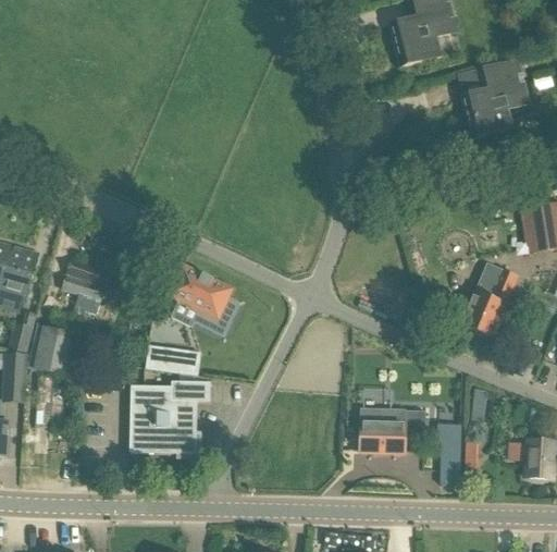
[(457,28),(449,0),(408,0),(412,16),(385,23),(385,24),(391,23),(400,63),(395,64),(395,65),(421,59),(420,56),(438,51),(438,49),(431,51),(428,35),(457,28)]
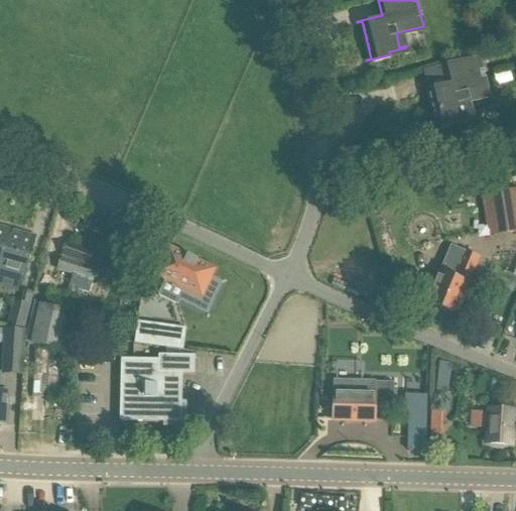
[(490,94),(480,53),(438,62),(439,65),(443,64),(447,82),(423,88),(423,89),(428,88),(437,125),(432,126),(432,127),(457,121),(456,118),(474,113),(474,112),(467,114),(463,100),(490,94)]
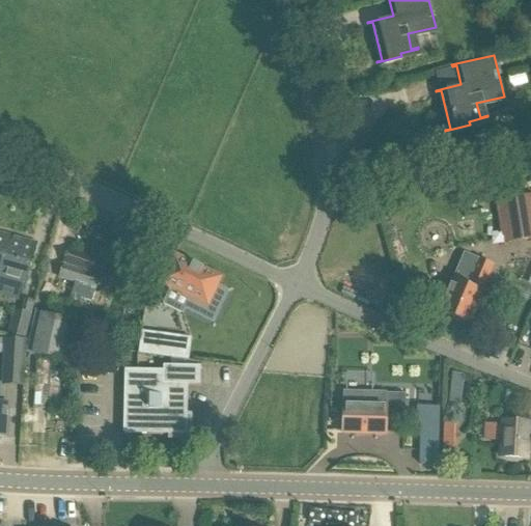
[(530,189),(496,195),(502,240),(530,236),(530,189)]
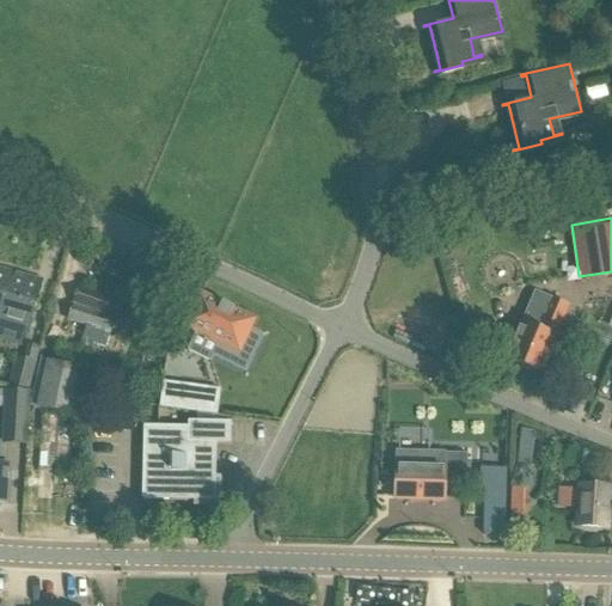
[(503,257),(488,265),(497,280),(512,271),(503,257)]
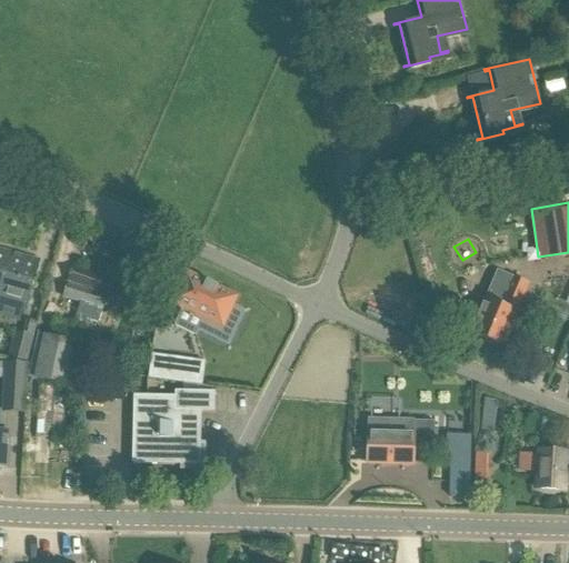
[(0,288),(11,248),(0,244),(0,288)]
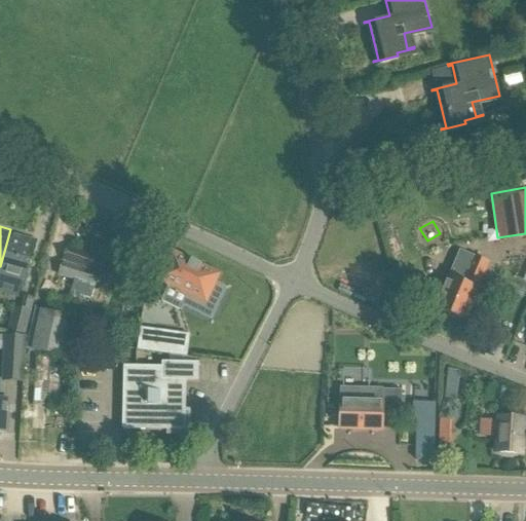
[(35,235),(10,229),(0,266),(0,274),(23,282),(35,235)]
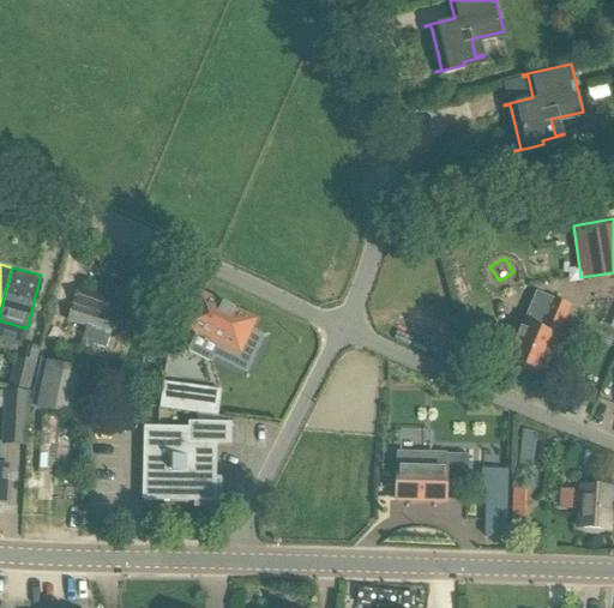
[(79,281),(67,314),(86,321),(82,335),(106,343),(121,296),(79,281)]
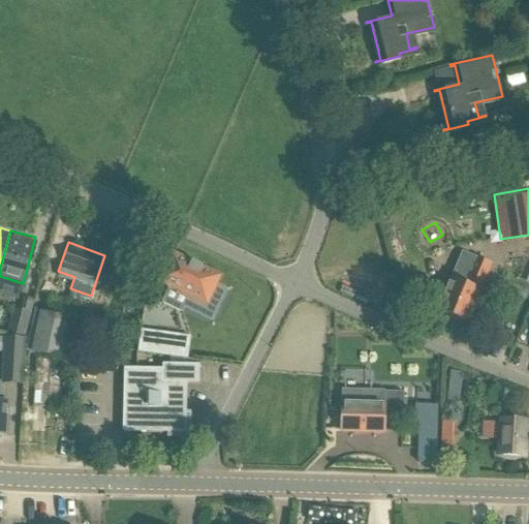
[(475,253),(475,254),(462,248),(450,275),(449,274),(437,305),(467,317),(480,287),(479,286),(491,259),(475,253)]
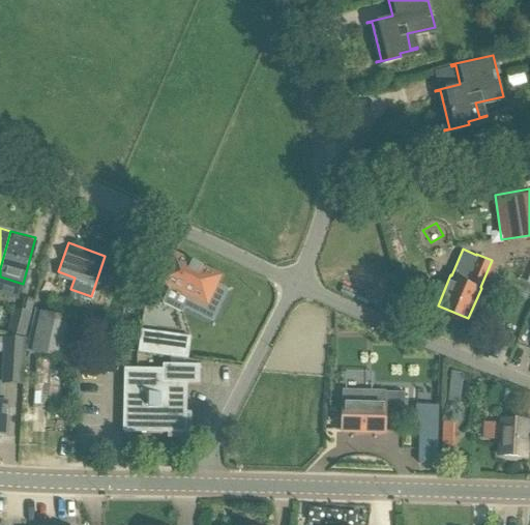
[(173,251),(159,279),(188,292),(183,303),(212,317),(227,287),(215,281),(219,272),(173,251)]
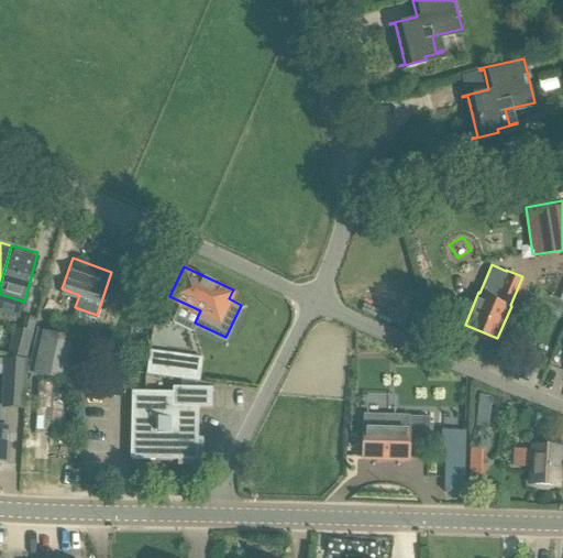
[(0,336),(0,348),(24,356),(32,329),(13,324),(9,339),(0,336)]
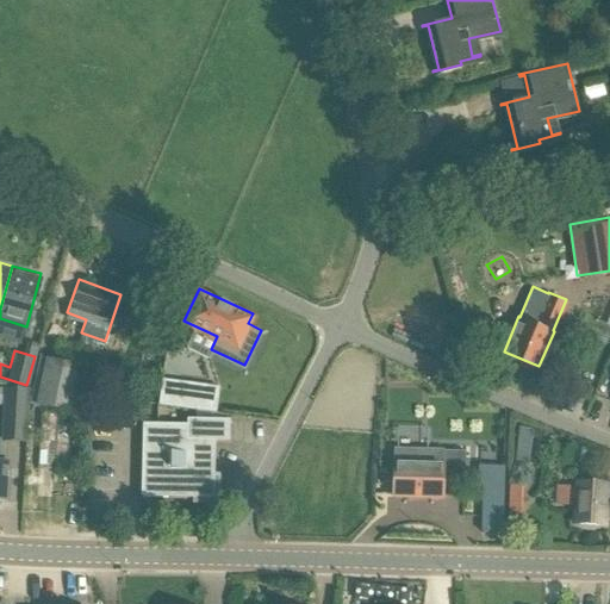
[(39,399),(72,400),(73,352),(41,350),(39,399)]
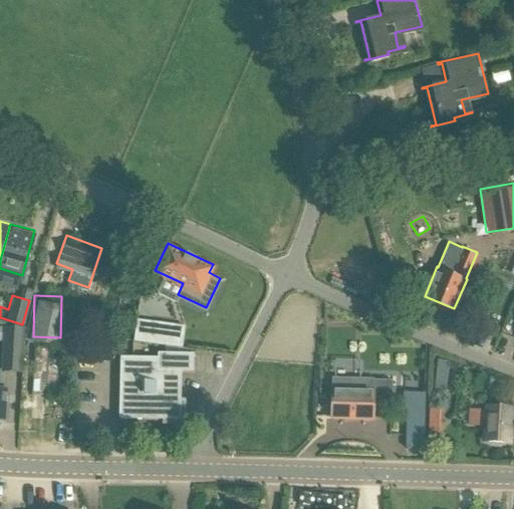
[(2,369),(21,370),(23,324),(4,323),(2,369)]
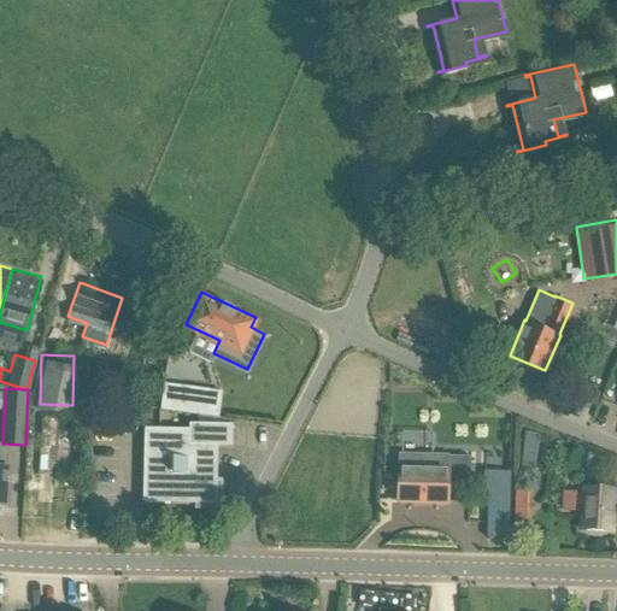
[(144,485),(142,498),(158,499),(157,504),(171,505),(171,499),(197,499),(201,499),(217,487),(217,476),(218,444),(231,444),(233,422),(197,421),(197,427),(159,426),(145,426),(144,454),(144,485)]
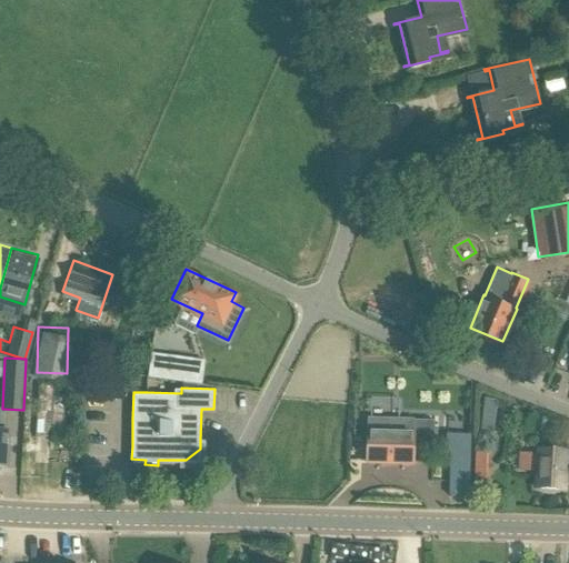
[(368,430),(367,459),(411,460),(411,458),(412,432),(412,416),(368,416),(368,430)]
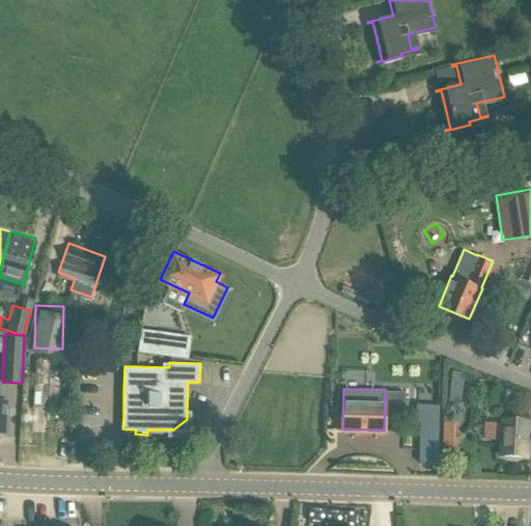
[(438,460),(439,402),(415,400),(415,420),(419,420),(418,460),(438,460)]
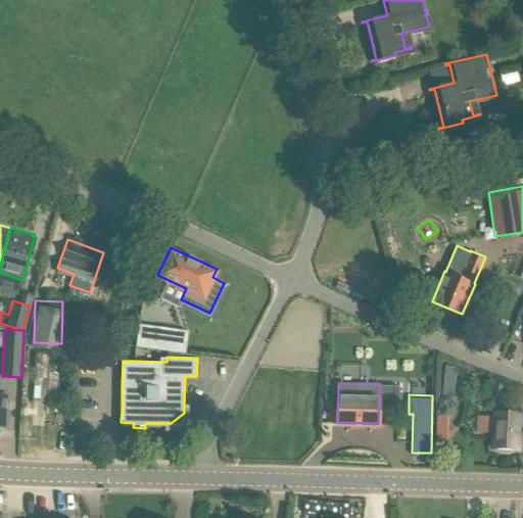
[(450,426),(449,409),(437,410),(438,427),(450,426)]
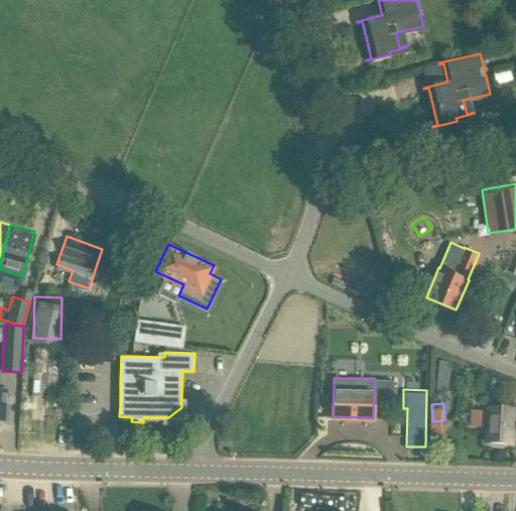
[(471,407),(470,423),(487,424),(486,439),(511,440),(512,436),(513,415),(513,408),(488,407),(488,408),(471,407)]
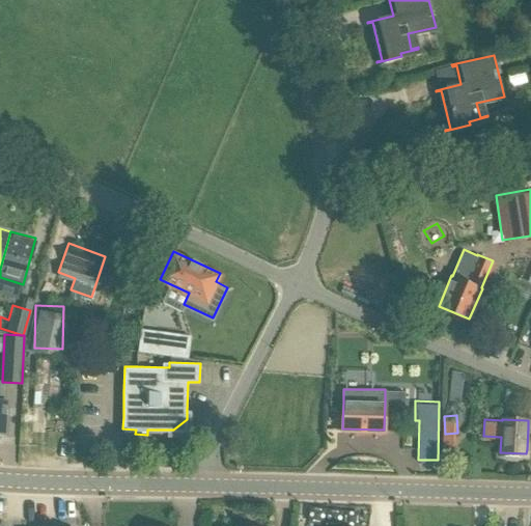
[(295,520),(309,522),(311,509),(298,506),(295,520)]
